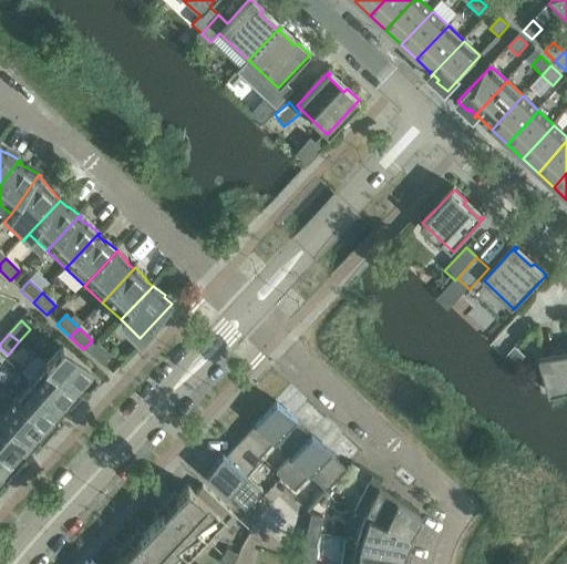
[(89,355),(102,367),(111,358),(98,345),(89,355)]
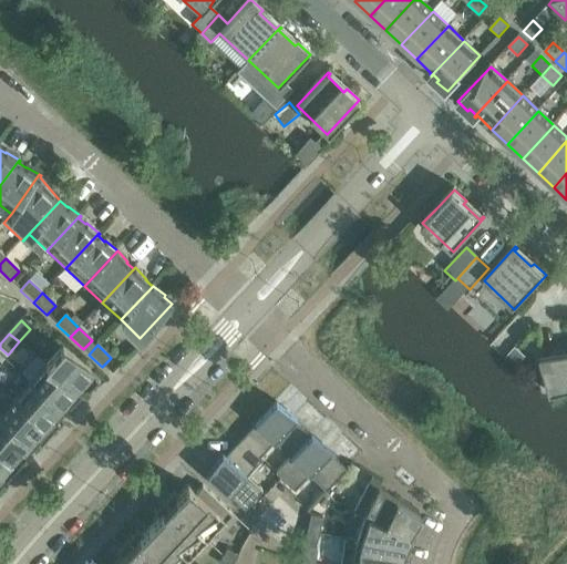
[(62,347),(45,366),(79,395),(80,393),(79,393),(85,387),(88,389),(98,378),(62,347)]
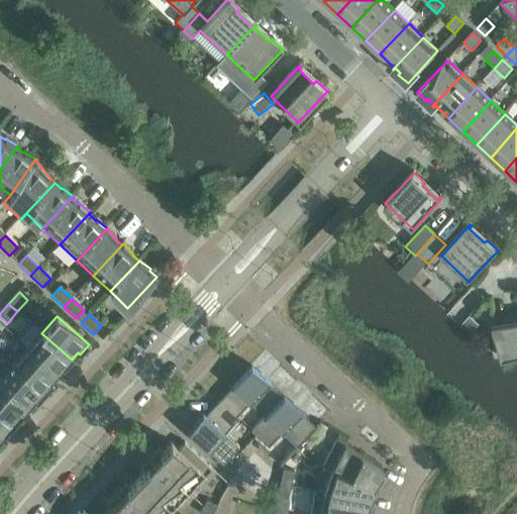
[(470,317),(461,327),(471,336),(480,326),(470,317)]
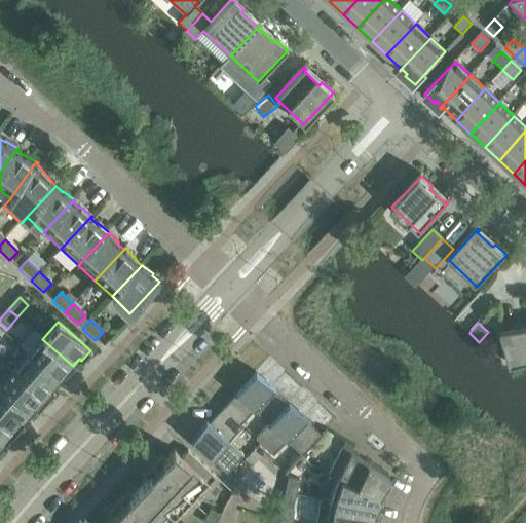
[(511,367),(525,363),(525,328),(501,332),(511,367)]
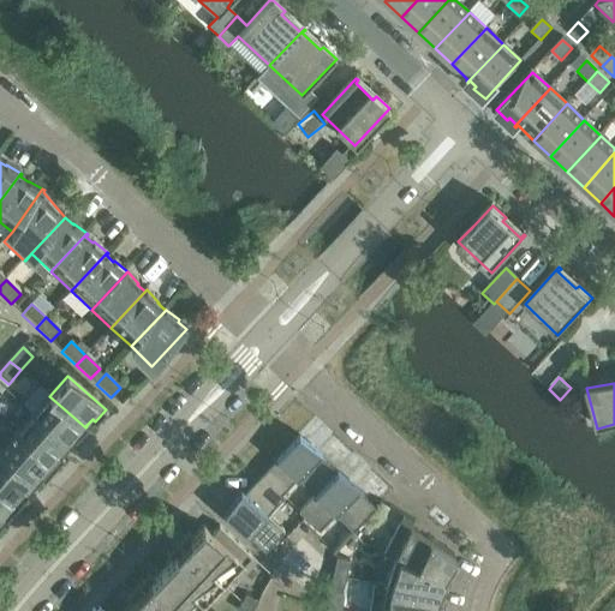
[(49,396),(33,415),(67,447),(75,438),(76,439),(85,427),(49,396)]
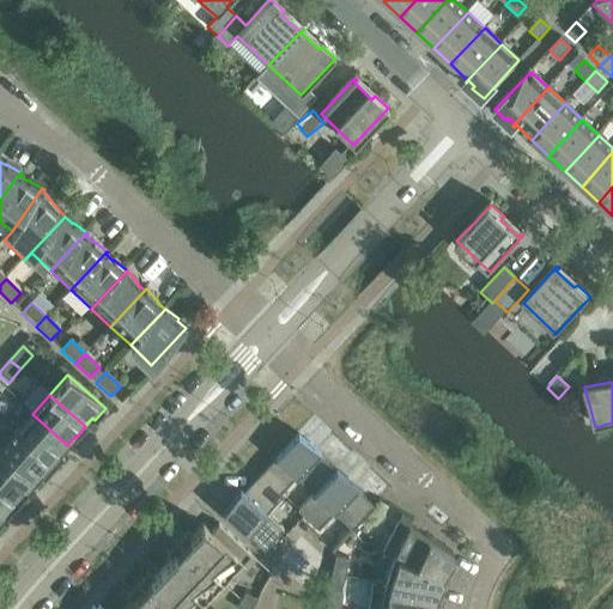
[(32,414),(16,433),(54,467),(64,455),(61,452),(67,445),(32,414)]
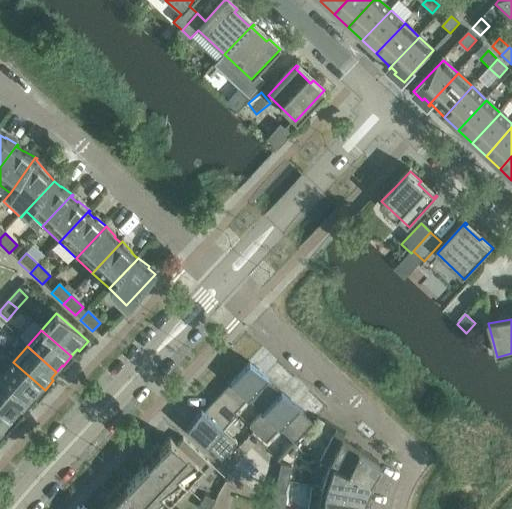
[(13,362),(0,376),(0,379),(28,404),(34,397),(36,400),(45,390),(13,362)]
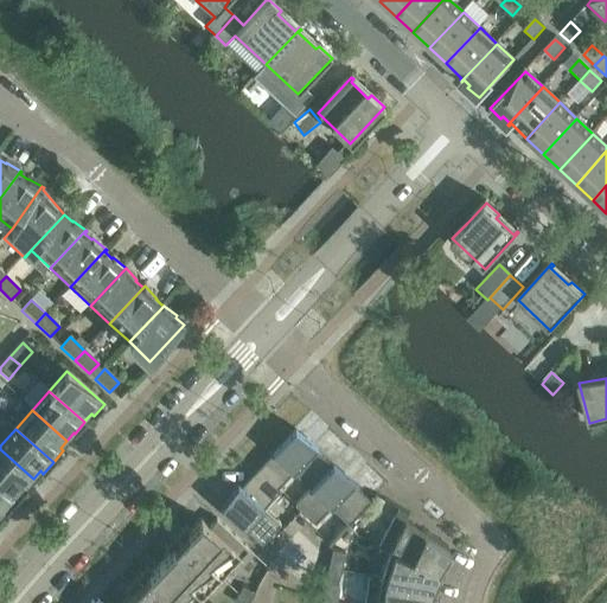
[(293,474),(310,491),(311,491),(332,468),(294,431),(259,470),(279,489),(293,474)]
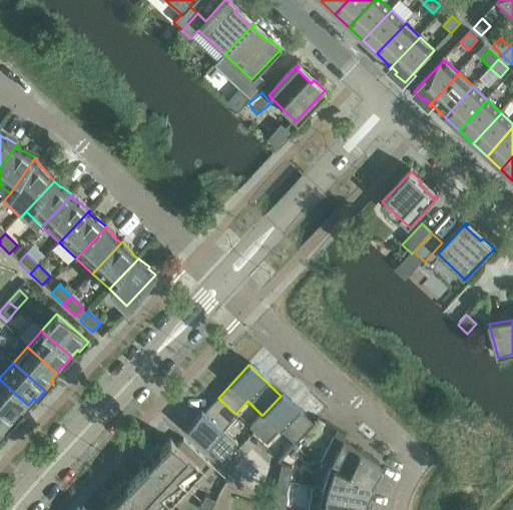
[(0,380),(0,409),(14,422),(23,412),(22,412),(28,405),(0,380)]
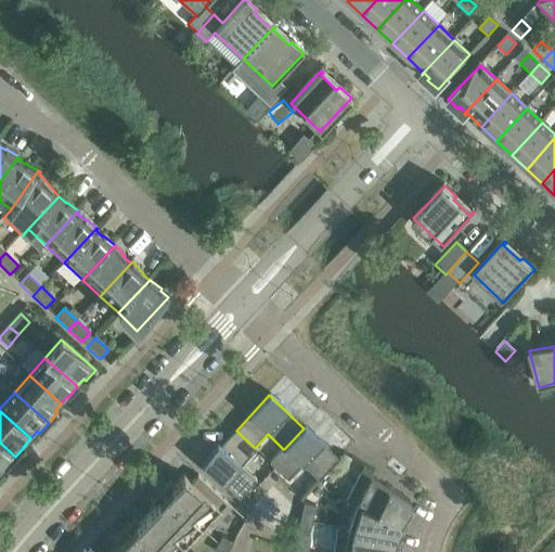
[(284,449),(283,449),(269,464),(288,482),(302,466),(319,482),(328,473),(339,461),(304,428),(284,449)]
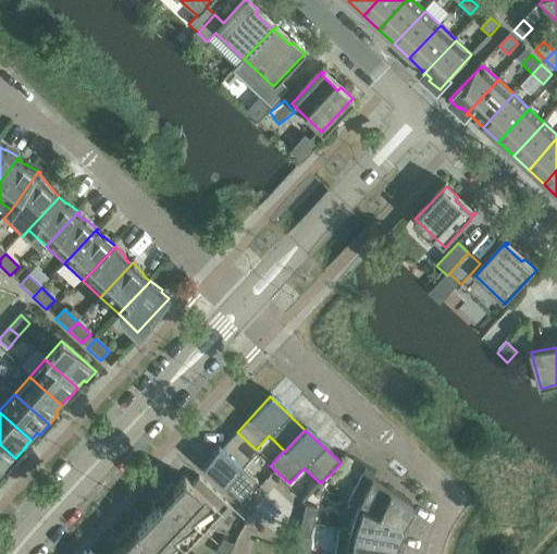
[(258,453),(256,450),(237,432),(203,468),(240,503),(258,483),(243,469),(258,453)]
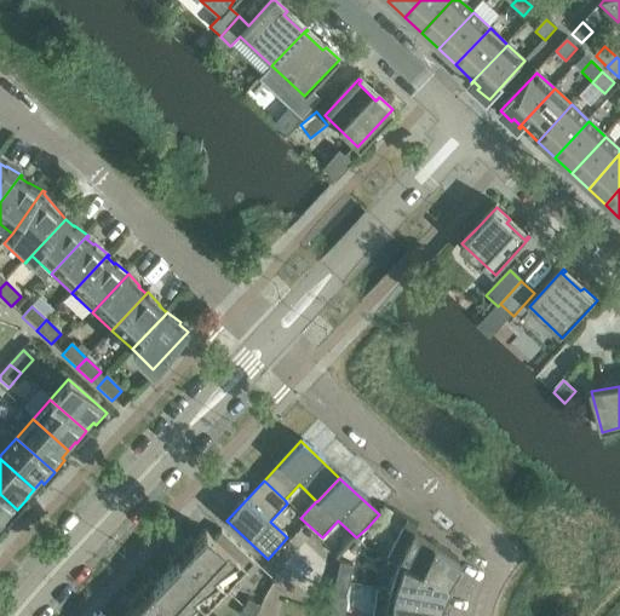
[(0,494),(0,529),(1,529),(0,528),(6,520),(7,522),(17,510),(0,494)]
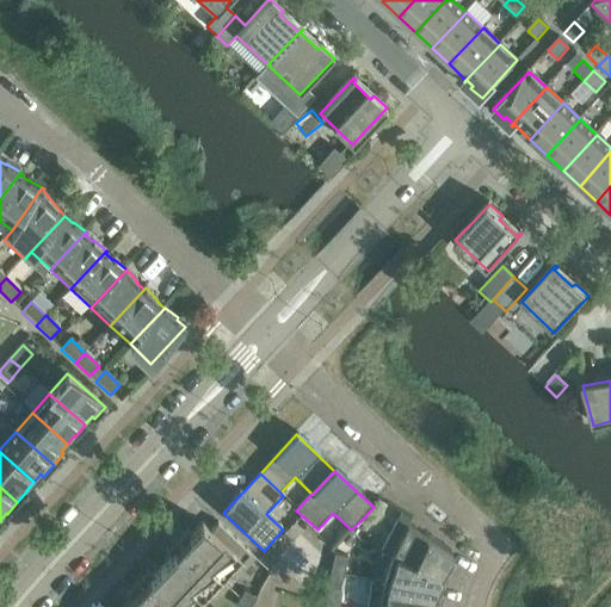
[(402,515),(399,521),(407,527),(409,520),(402,515)]
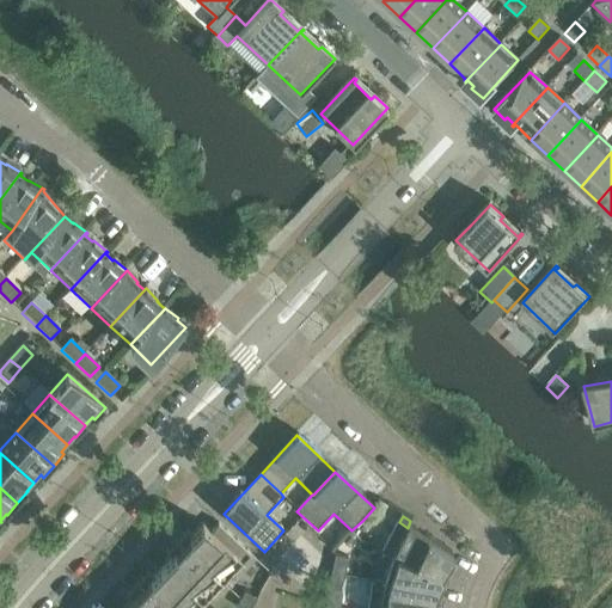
[(383,552),(392,557),(441,576),(452,554),(408,528),(399,522),(383,552)]
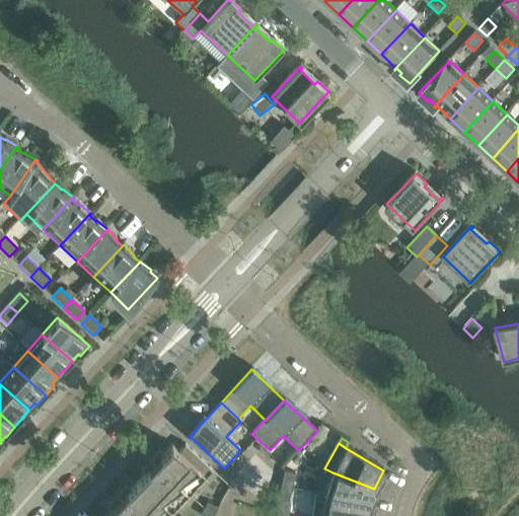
[(155,455),(150,460),(190,497),(213,471),(186,446),(178,452),(171,446),(159,459),(155,455)]
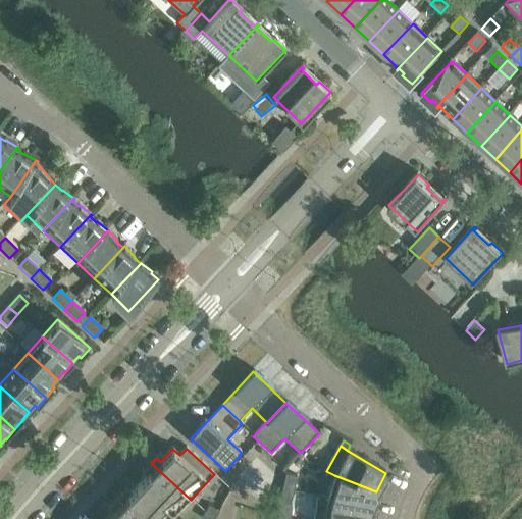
[(150,472),(139,485),(173,518),(191,500),(151,463),(146,468),(150,472)]
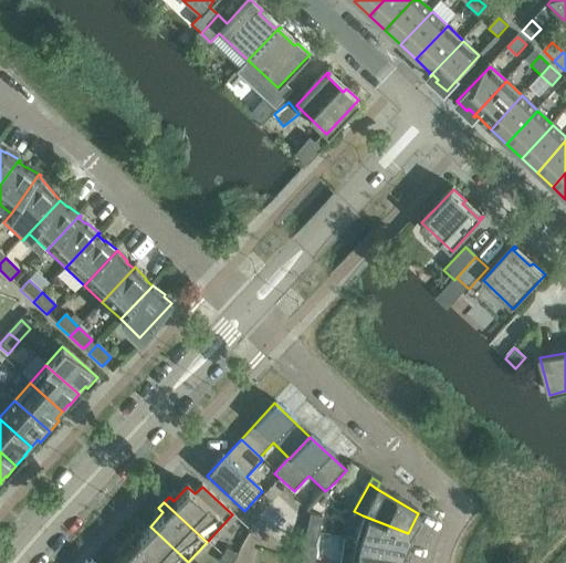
[(310,515),(306,531),(318,533),(322,519),(310,515)]
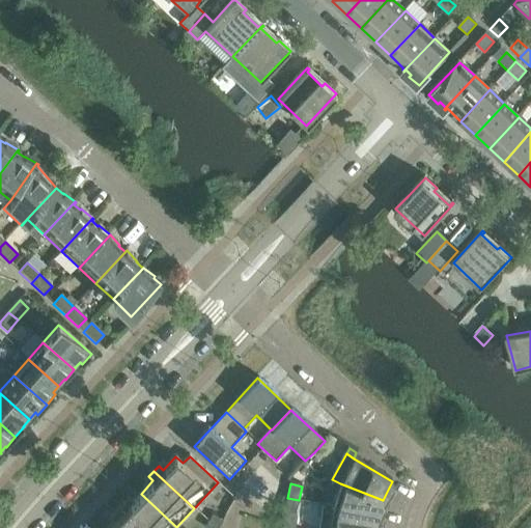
[(340,483),(333,507),(376,519),(383,500),(340,483)]
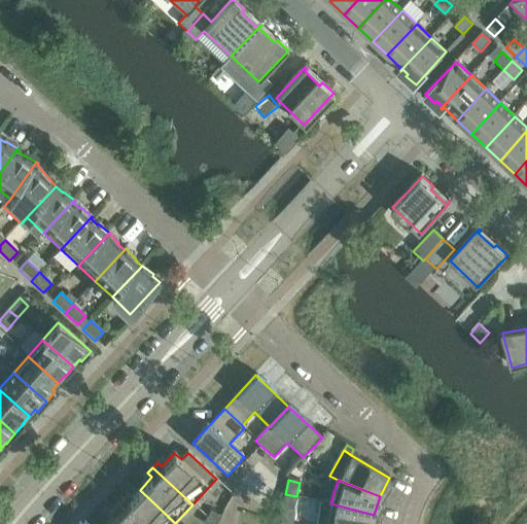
[(124,498),(118,503),(141,523),(175,523),(140,490),(129,502),(124,498)]
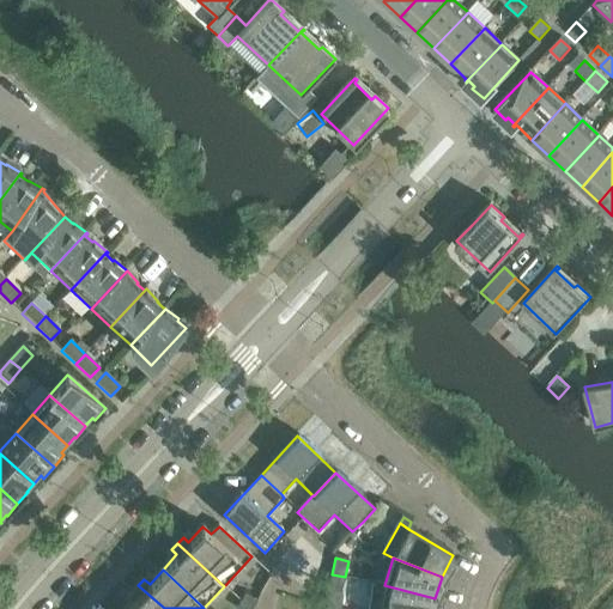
[(345,577),(332,574),(328,591),(341,594),(345,577)]
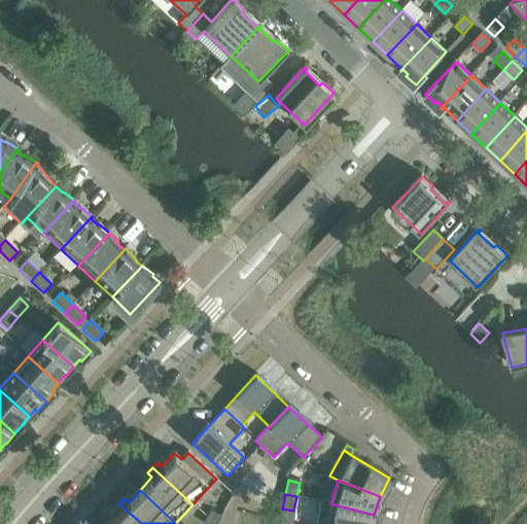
[(320,501),(317,523),(373,523),(374,515),(330,503),(320,501)]
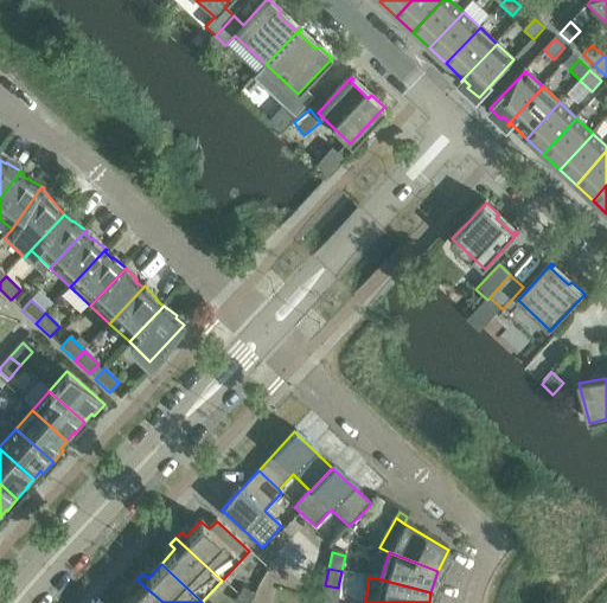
[(136,590),(123,602),(163,602),(136,579),(131,585),(136,590)]
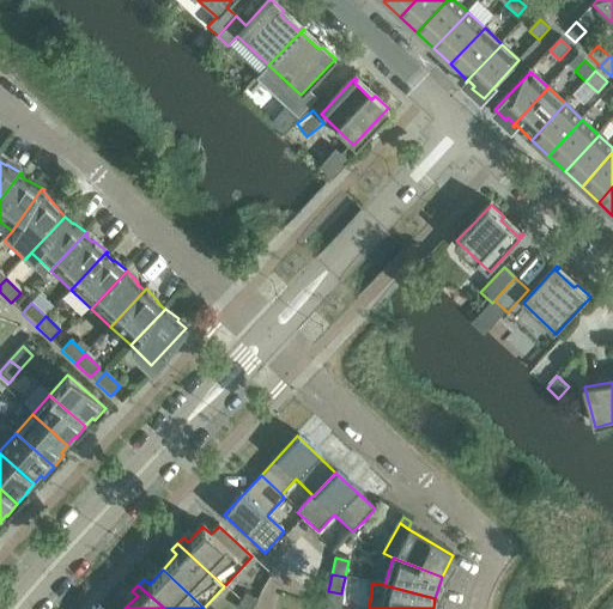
[(253,608),(258,601),(246,595),(237,608),(253,608)]
